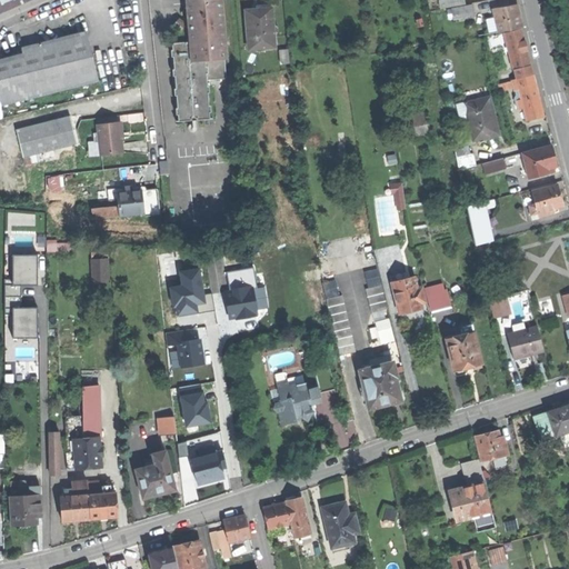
[(0,0),(0,11),(26,0),(0,0)]
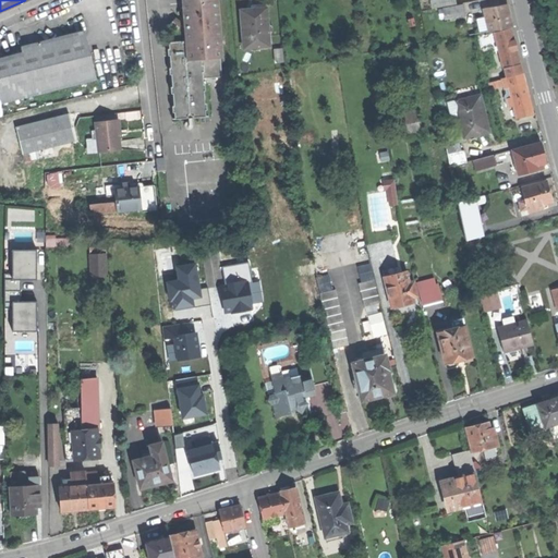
[(181,0),(183,22),(180,24),(174,20),(170,25),(176,31),(171,36),(171,41),(166,43),(166,44),(168,44),(169,50),(167,50),(171,112),(174,112),(174,119),(208,117),(205,77),(222,75),(217,0),(181,0)]
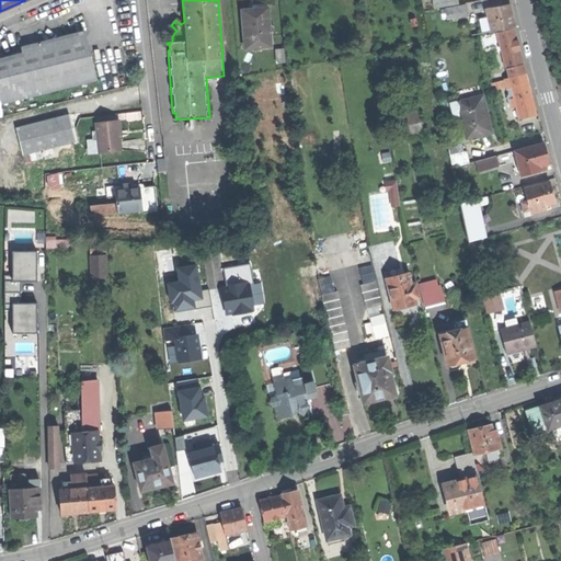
[(491,32),(496,31),(513,26),(515,26),(512,14),(510,2),(485,8),(491,32)]
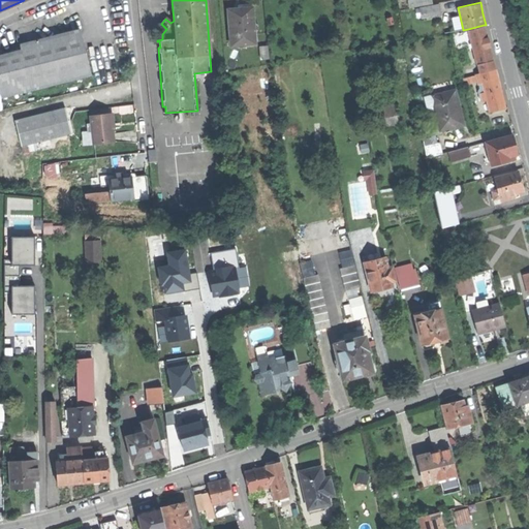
[(422,16),(440,12),(438,3),(421,6),(422,16)]
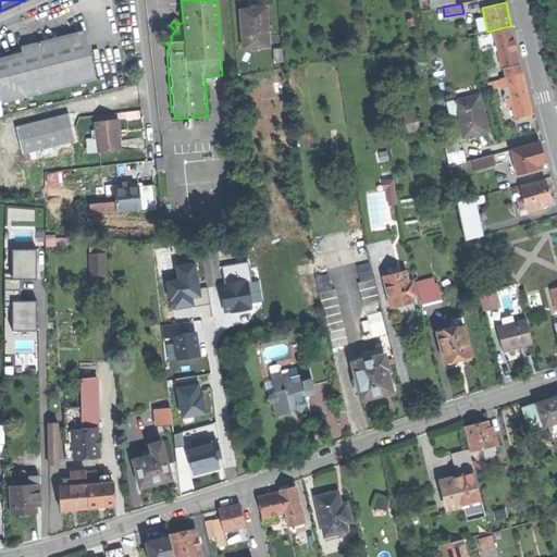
[(245,9),(239,9),(243,48),(269,45),(265,12),(252,13),(252,8),(245,9)]
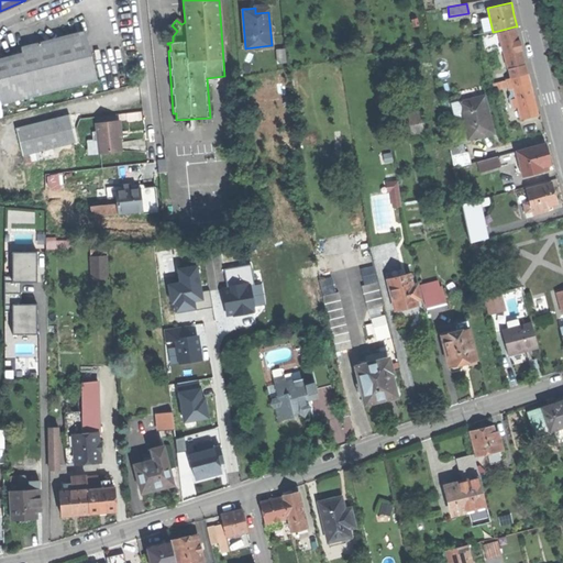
[(498,31),(508,68),(525,64),(520,46),(515,26),(498,31)]
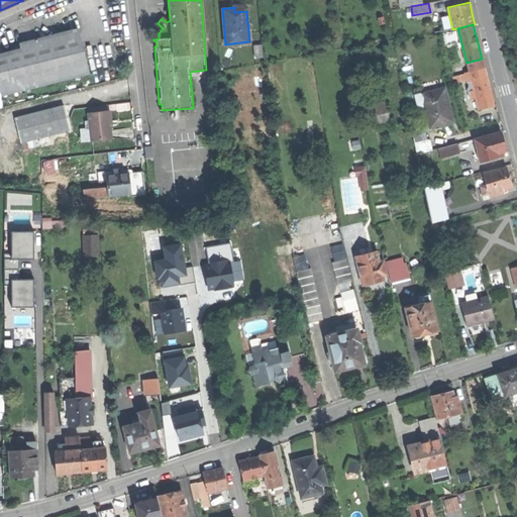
[(50,35),(19,43),(20,48),(0,54),(0,89),(1,95),(89,74),(78,28),(50,35)]
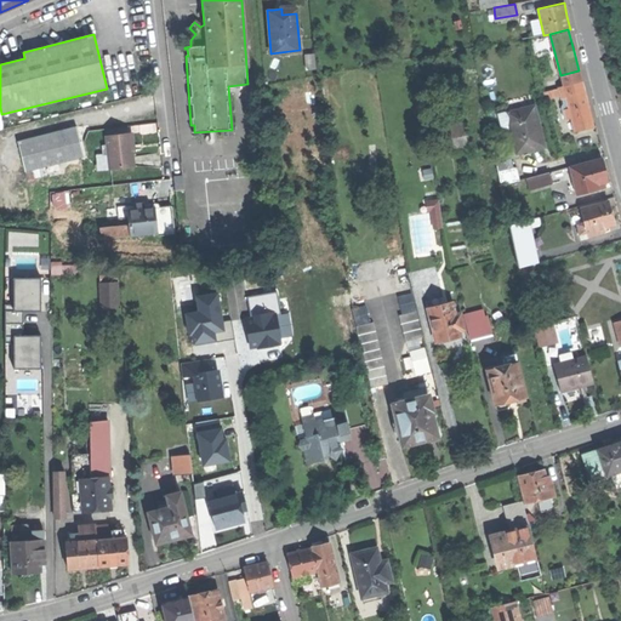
[(560,75),(563,86),(581,81),(579,70),(560,75)]
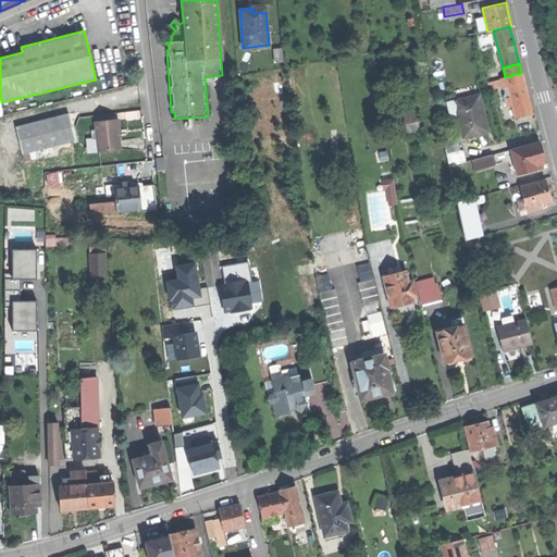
[(503,84),(504,86),(523,81),(521,73),(505,77),(502,77),(503,84)]
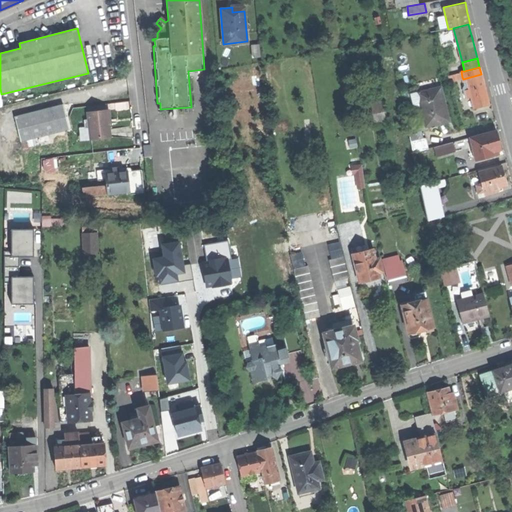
[(449,81),(462,77),(461,71),(447,75),(449,81)]
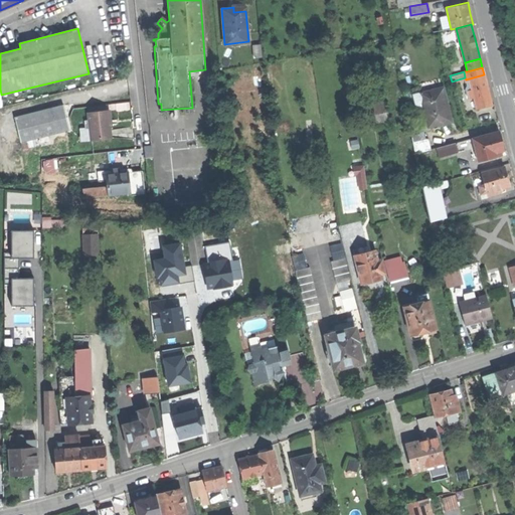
[(484,74),(466,79),(467,84),(465,86),(465,88),(467,96),(470,95),(468,91),(472,90),(474,96),(477,108),(492,104),(488,89),(484,74)]
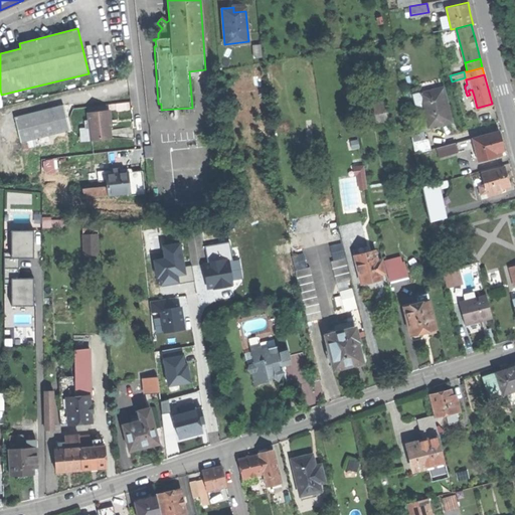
[(428,126),(450,121),(446,104),(442,88),(420,93),(419,92),(411,94),(414,104),(422,102),(428,126)]
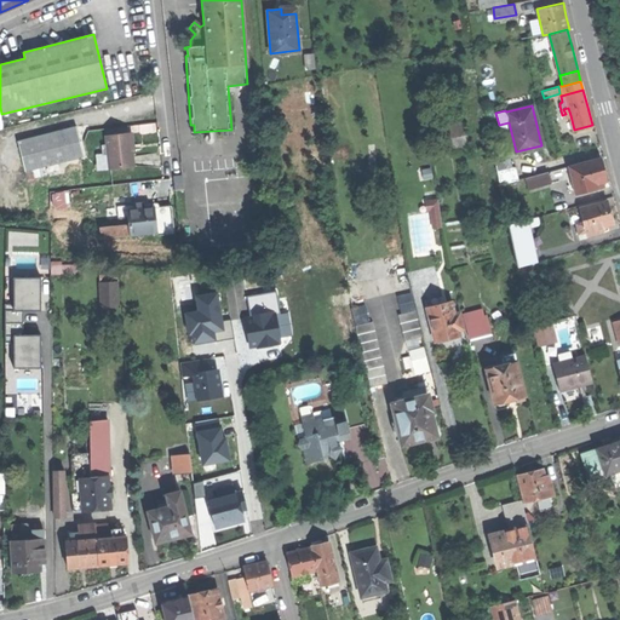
[(453,147),(468,145),(465,122),(451,124),(453,147)]
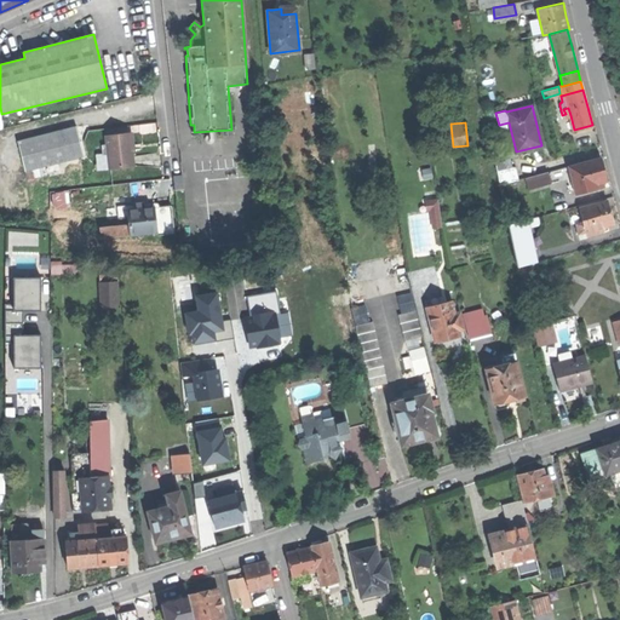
[(17,141),(24,170),(84,155),(76,126),(17,141)]
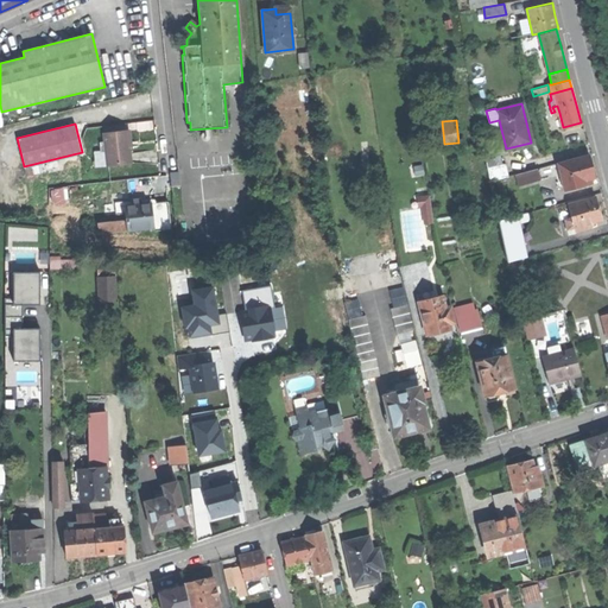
[(107,151),(108,165),(131,162),(130,151),(128,141),(130,141),(128,131),(105,133),(106,141),(107,151)]
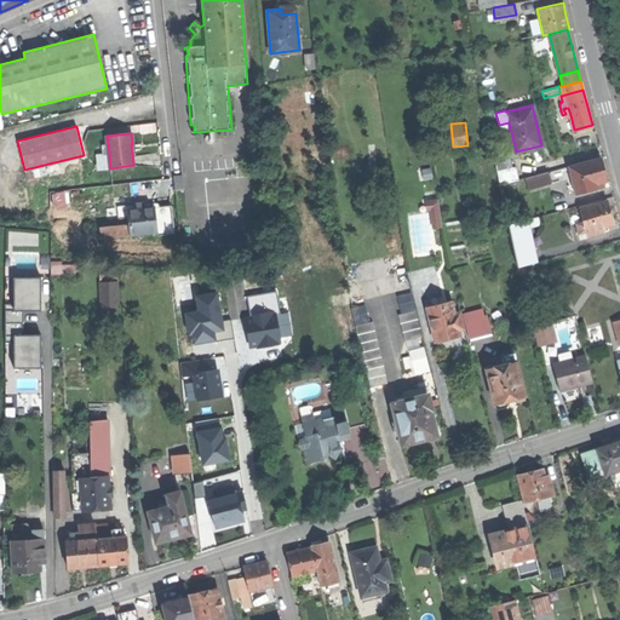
[(96,145),(97,155),(109,154),(108,144),(96,145)]
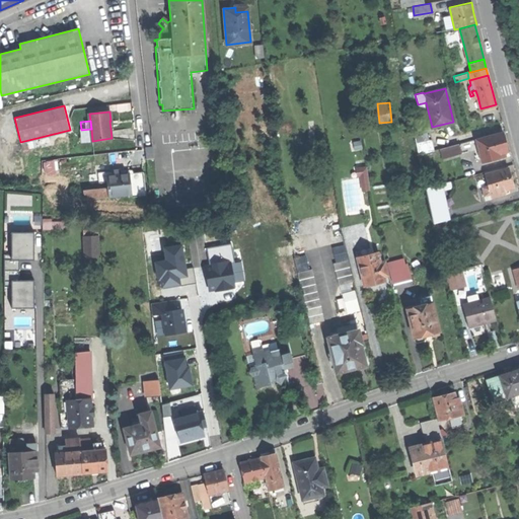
[(82,142),(92,141),(91,129),(81,130),(82,142)]
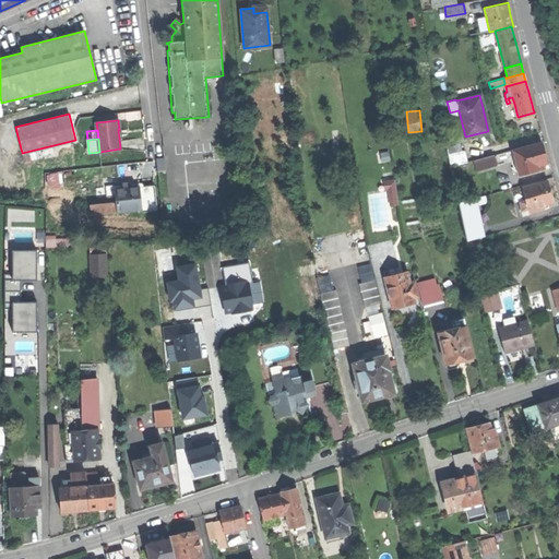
[(518,170),(519,175),(544,168),(543,164),(546,163),(544,153),(540,142),(512,150),(516,166),(518,170)]
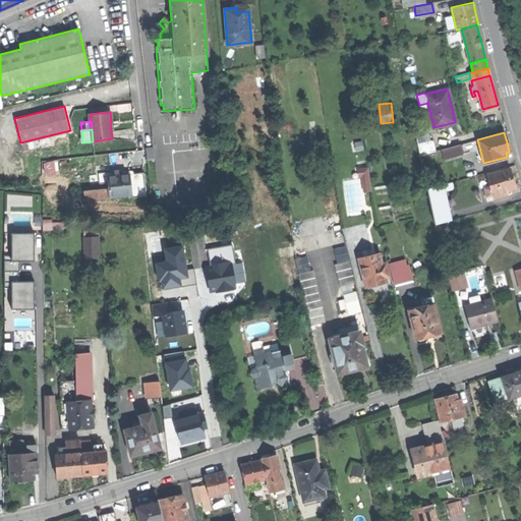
[(415,136),(417,143),(430,140),(429,133),(415,136)]
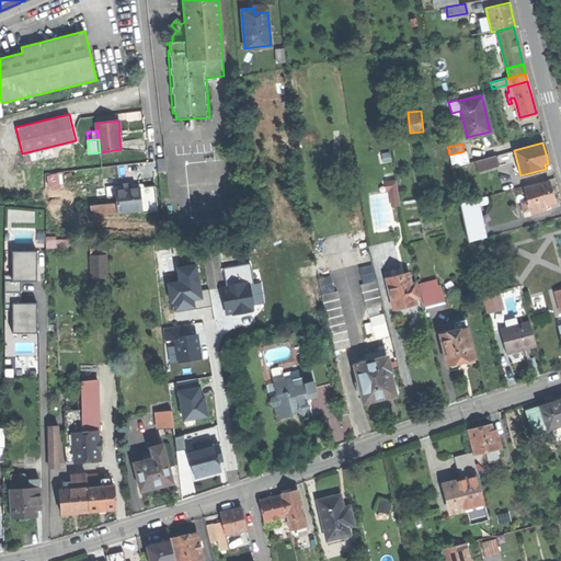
[(453,165),(469,162),(467,150),(464,151),(449,155),(453,165)]
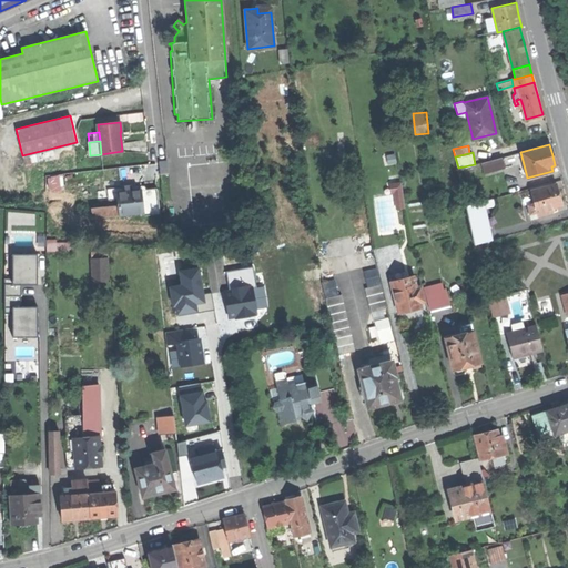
[(395,154),(386,155),(388,165),(397,164),(395,154)]
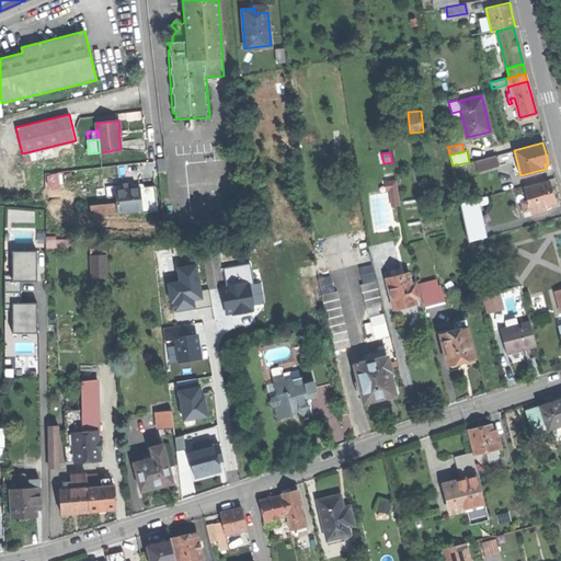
[(495,155),(488,157),(490,167),(499,164),(495,155)]
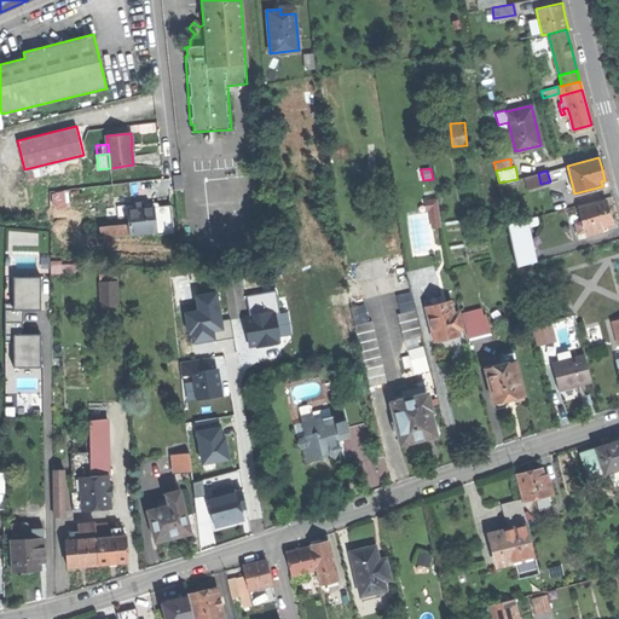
[(525,177),(528,187),(541,184),(538,173),(525,177)]
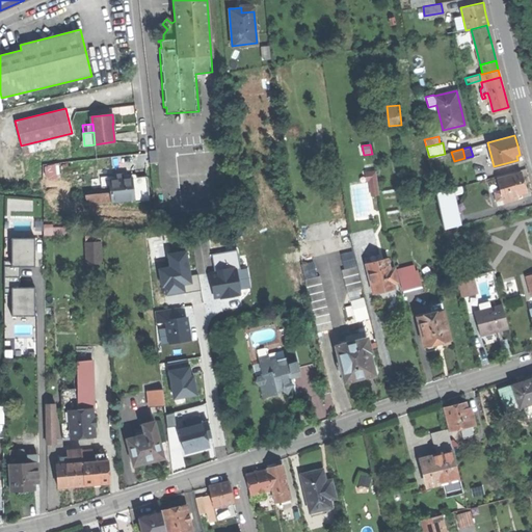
[(372,193),(379,192),(376,169),(366,170),(367,179),(370,179),(372,193)]
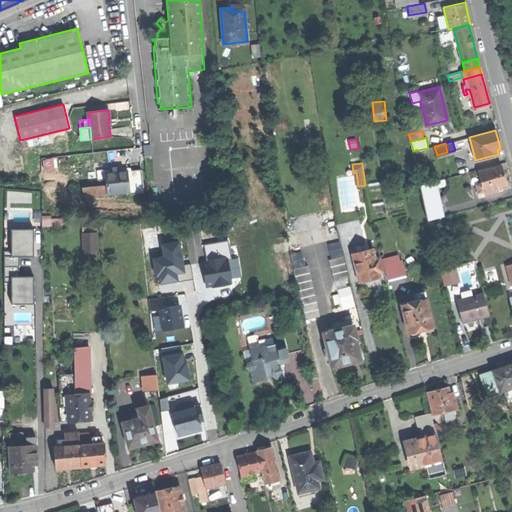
[(485,194),(502,190),(502,186),(507,185),(504,175),(501,164),(478,171),(481,183),(476,185),(478,192),(484,191),(485,194)]
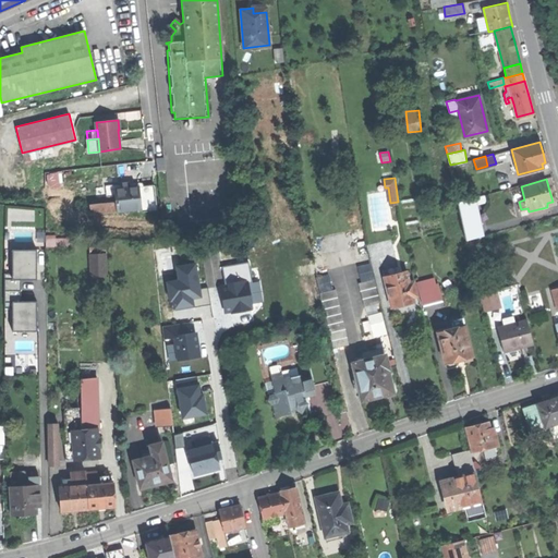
[(144,210),(158,208),(156,184),(141,185),(144,210)]
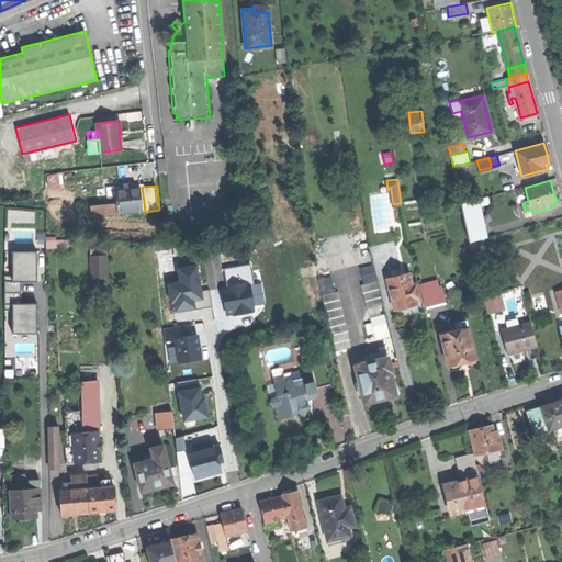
[(117,204),(119,212),(143,209),(139,188),(128,189),(115,190),(117,204)]
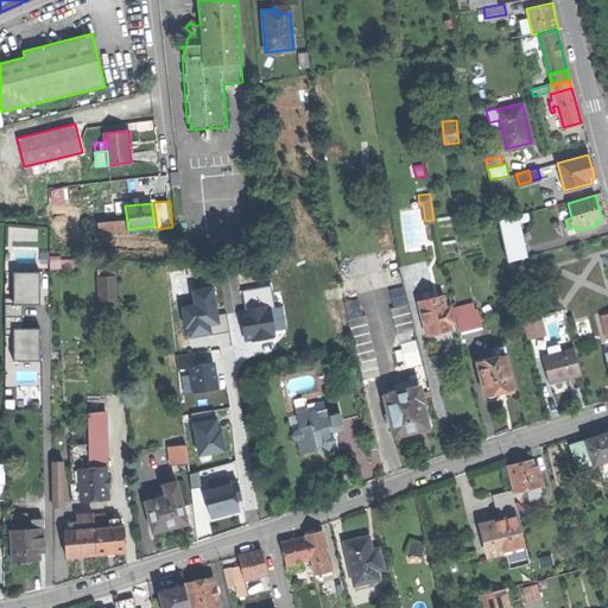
[(498,220),(500,229),(519,225),(517,215),(498,220)]
